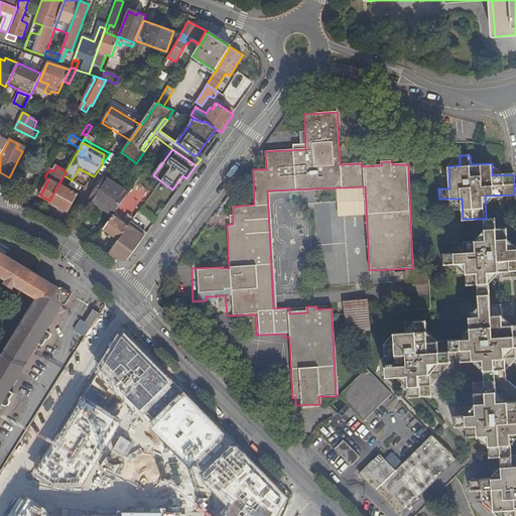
[(90,198),(113,215),(123,202),(124,200),(129,192),(105,175),(90,198)]
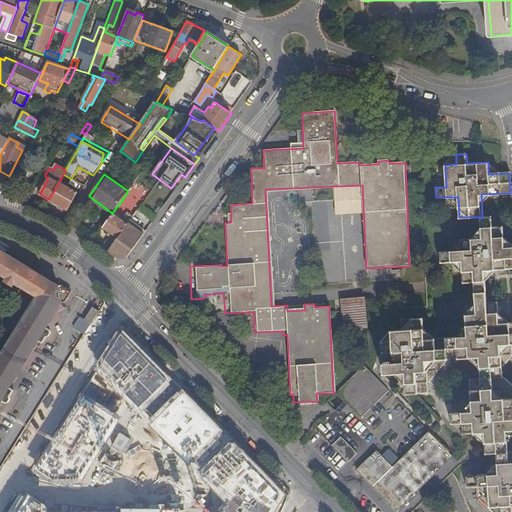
[(49,200),(67,211),(78,192),(59,182),(49,199),(49,200)]
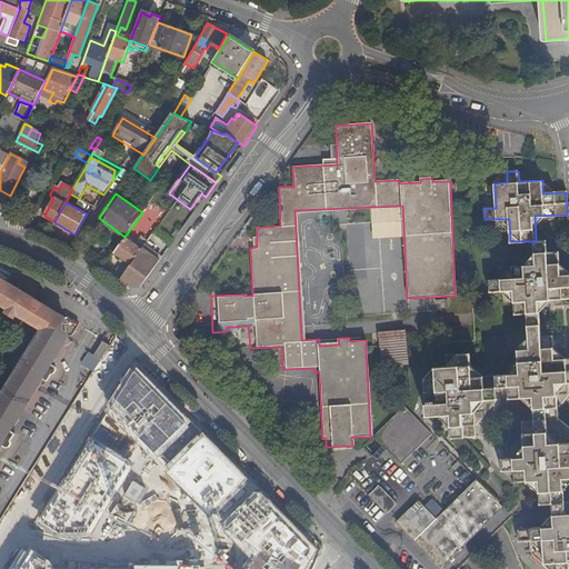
[(141,236),(136,245),(142,249),(143,248),(145,245),(148,240),(141,236)]
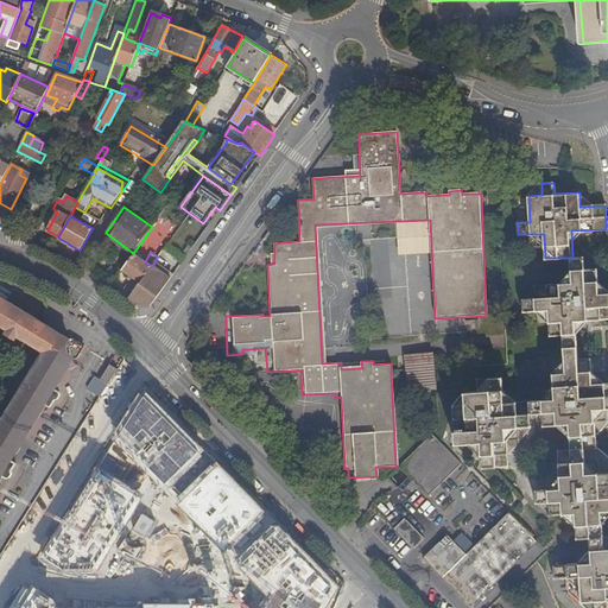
[(152,266),(145,261),(133,253),(121,270),(140,283),(152,266)]
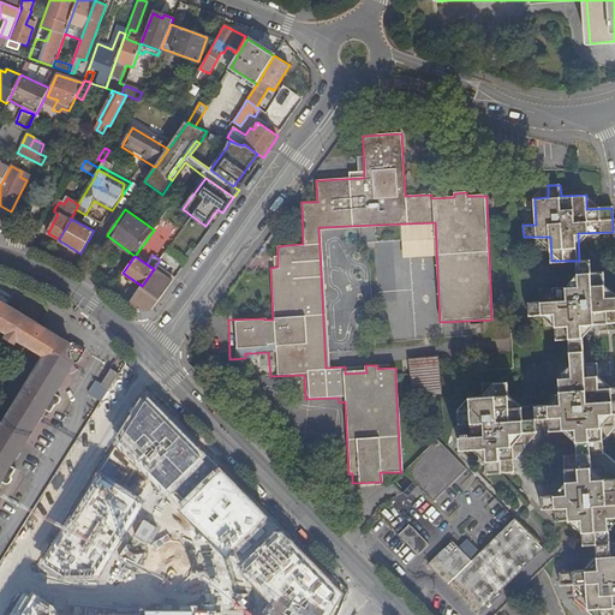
[(554,508),(554,513),(554,520),(569,520),(569,521),(580,531),(583,531),(583,547),(596,545),(597,559),(595,559),(586,568),(587,571),(561,572),(561,584),(574,583),(574,597),(586,607),(589,607),(587,609),(595,614),(614,614),(614,545),(608,545),(607,515),(614,515),(614,463),(603,452),(602,452),(601,440),(603,440),(614,430),(614,428),(614,388),(598,389),(598,375),(609,375),(609,364),(583,364),(581,323),(614,322),(614,296),(605,296),(604,272),(591,273),(590,260),(579,261),(579,286),(541,287),(542,302),(530,303),(531,315),(555,315),(556,341),(569,340),(571,380),(560,380),(560,405),(536,406),(536,417),(550,417),(550,429),(565,429),(563,431),(575,441),(577,441),(577,454),(565,454),(566,482),(563,482),(553,494),(554,495),(541,495),(541,508),(554,508)]
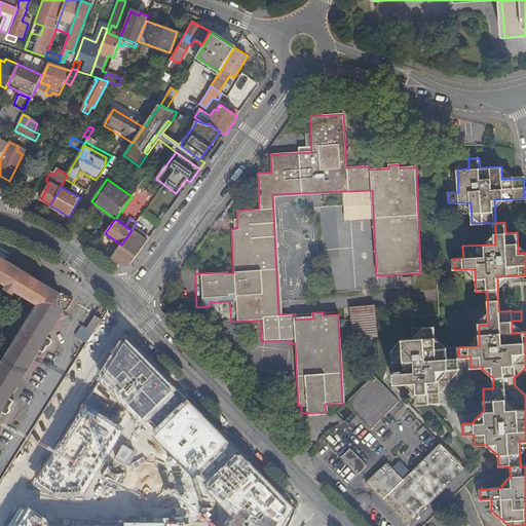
[(133,229),(142,236),(144,233),(134,226),(133,229)]
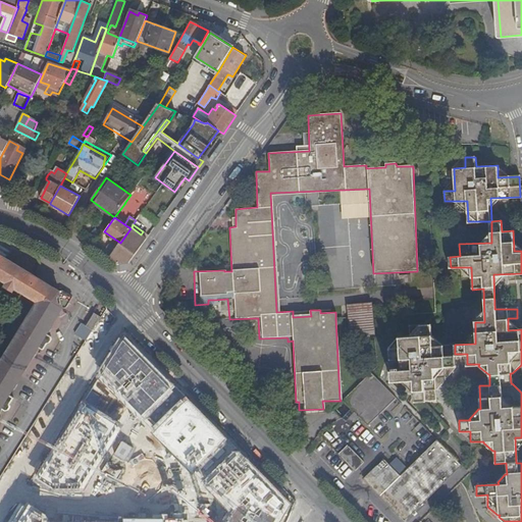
[(141,235),(132,227),(131,228),(120,243),(118,245),(109,257),(114,263),(116,264),(129,263),(147,239),(141,235)]
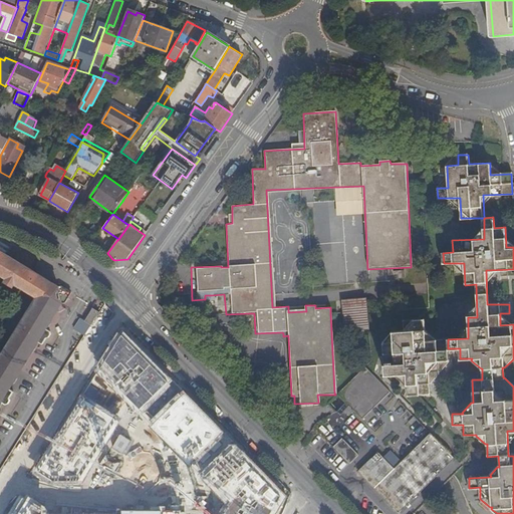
[(109,236),(101,248),(105,252),(107,253),(116,241),(109,236)]
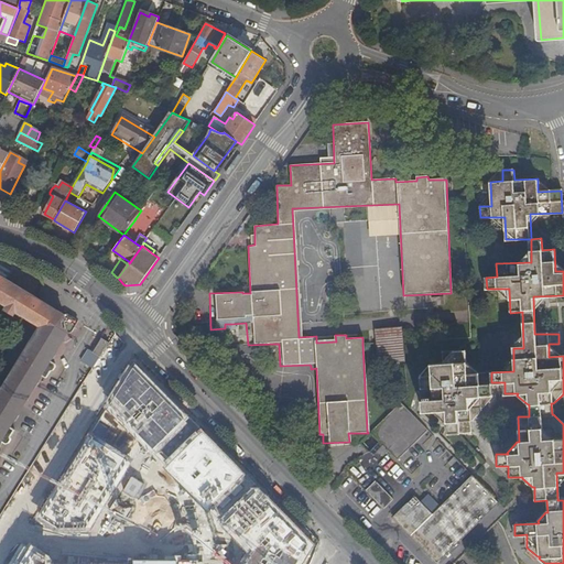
[(0,444),(1,442),(6,444),(11,436),(7,434),(10,427),(42,375),(46,377),(51,370),(46,367),(51,360),(68,333),(73,332),(78,321),(67,314),(64,315),(0,275),(0,301),(9,306),(7,310),(17,316),(18,312),(42,326),(0,393),(0,444)]
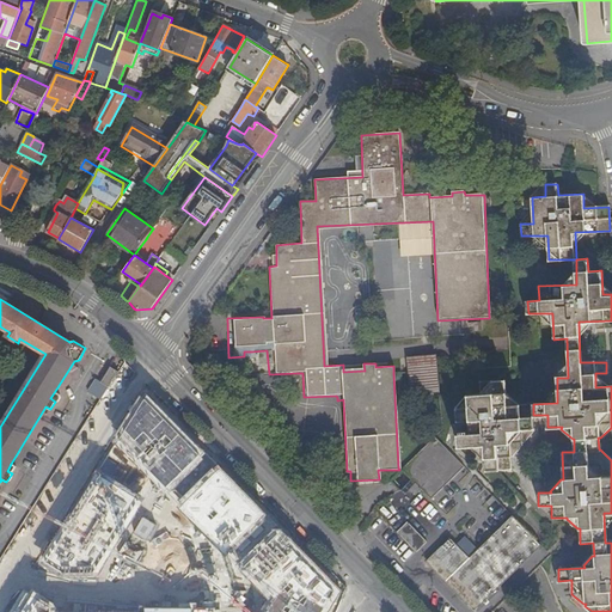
[(435,352),(408,354),(410,390),(438,387),(436,371),(435,352)]
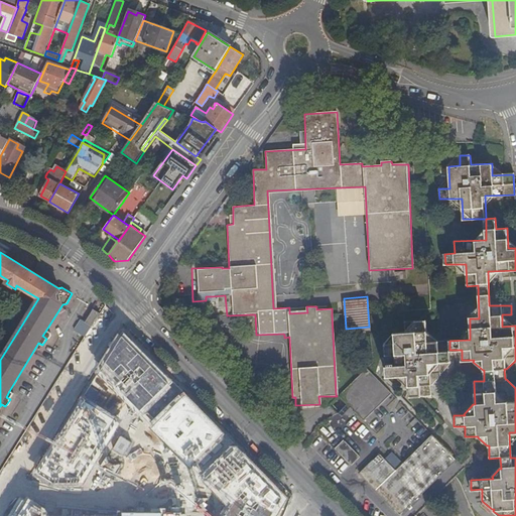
[(75,331),(85,338),(89,331),(100,313),(93,309),(89,316),(88,315),(85,320),(82,319),(75,331)]
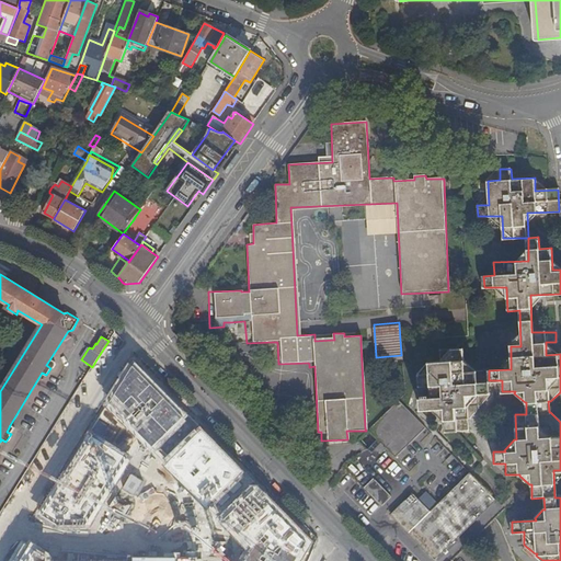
[(489,380),(482,381),(477,381),(477,373),(464,373),(462,350),(438,351),(439,363),(426,363),(416,374),(416,387),(432,387),(432,398),(430,398),(430,396),(422,396),(422,399),(420,399),(420,410),(444,409),(445,433),(468,432),(468,420),(469,420),(489,393),(489,380)]
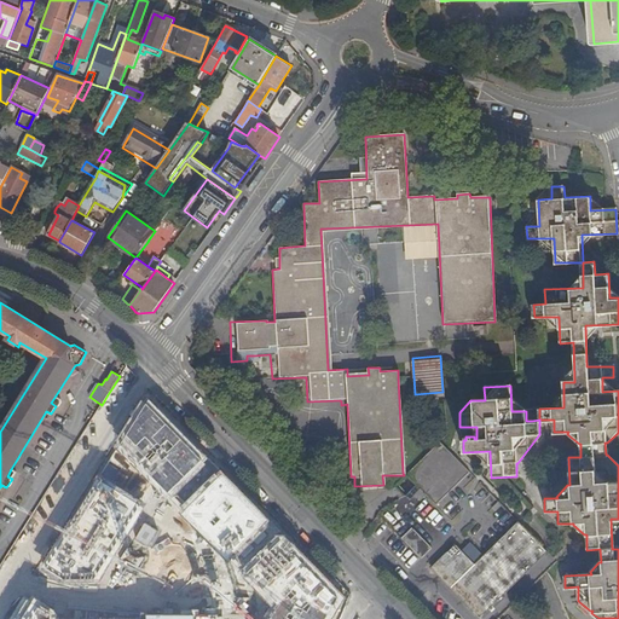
[(403,473),(406,476),(440,441),(438,439),(403,473)]
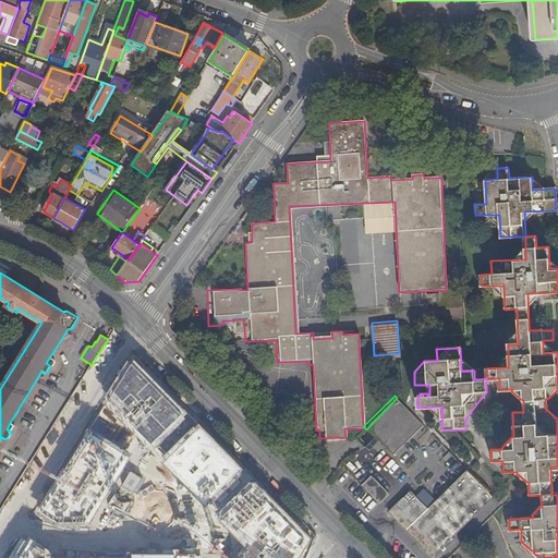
[(397,398),(366,429),(376,439),(373,443),(378,448),(384,444),(392,452),(422,423),(397,398)]
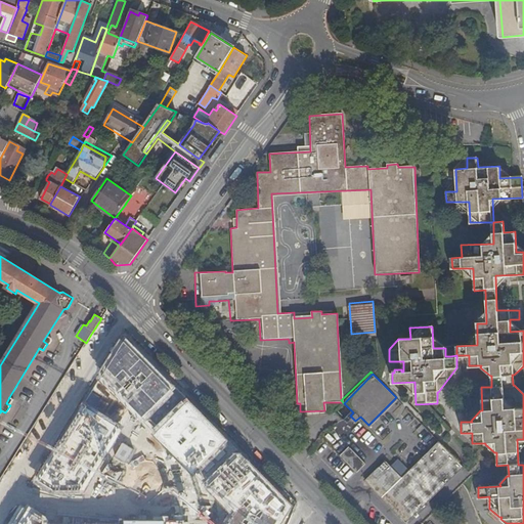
[(204,408),(188,428),(198,435),(213,416),(204,408)]
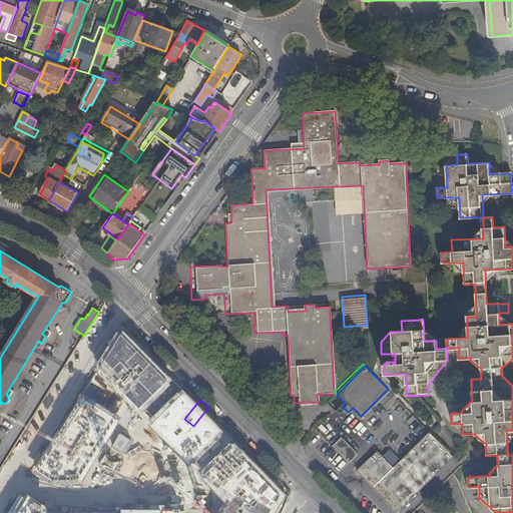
[(183,437),(191,428),(187,425),(179,433),(183,437)]
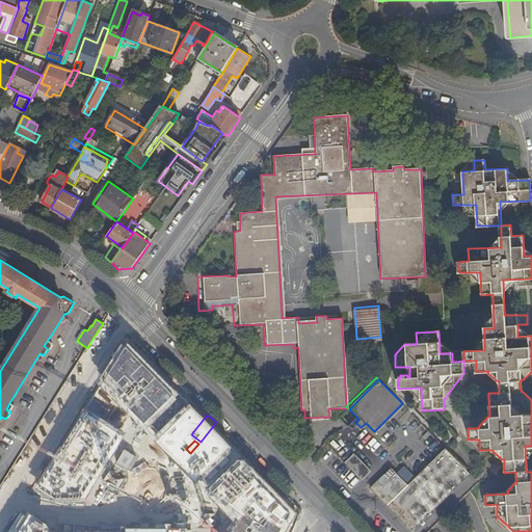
[(230,484),(245,494),(263,462),(235,446),(201,503),(214,511),(230,484)]
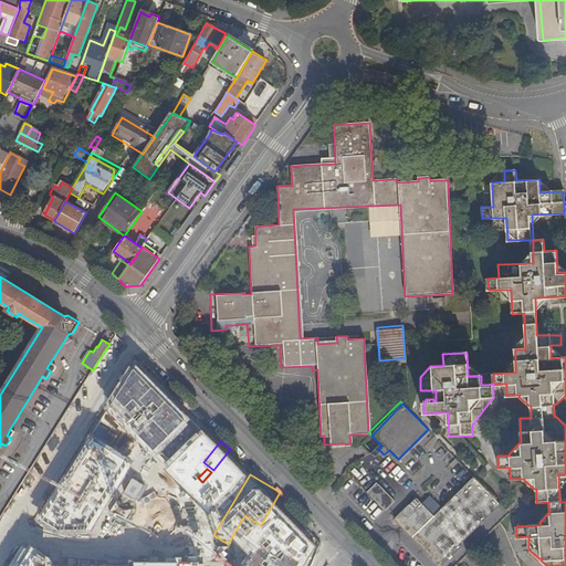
[(415,494),(391,517),(437,563),(499,502),(472,474),(432,513),(415,494)]
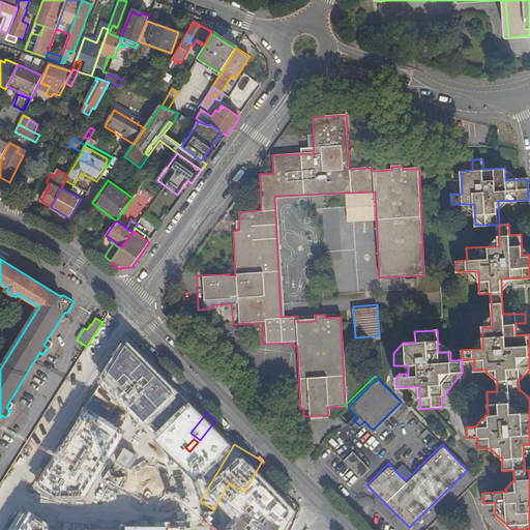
[(134,466),(146,449),(141,445),(128,462),(134,466)]
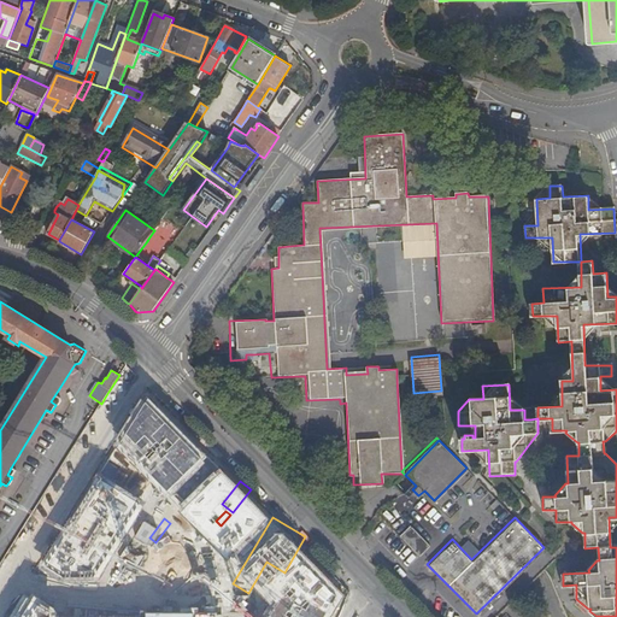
[(410,523),(399,534),(418,553),(429,544),(410,523)]
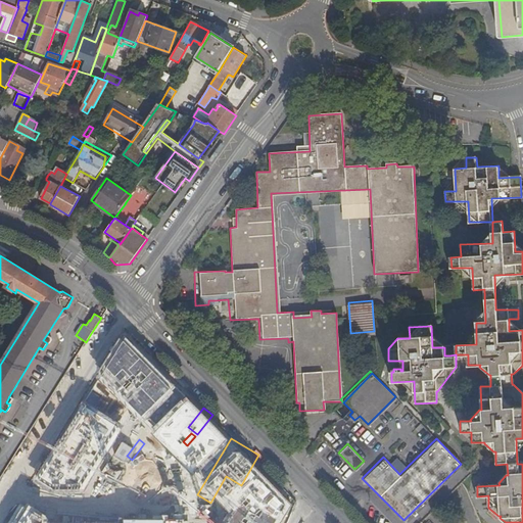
[(114,522),(145,472),(123,459),(113,474),(90,461),(53,522),(114,522)]
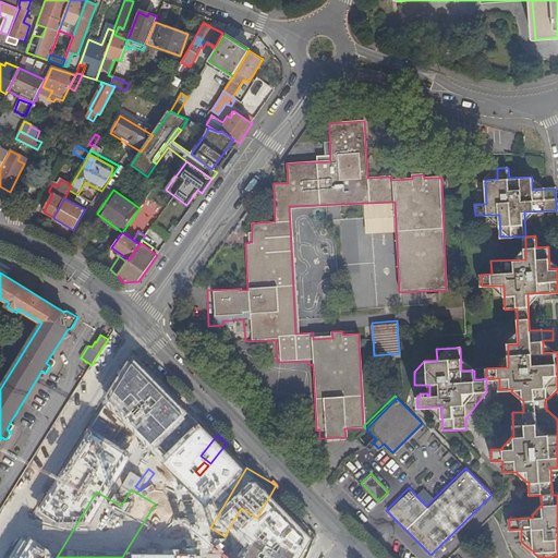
[(275,557),(302,557),(304,557),(278,535),(266,549),(275,557)]
